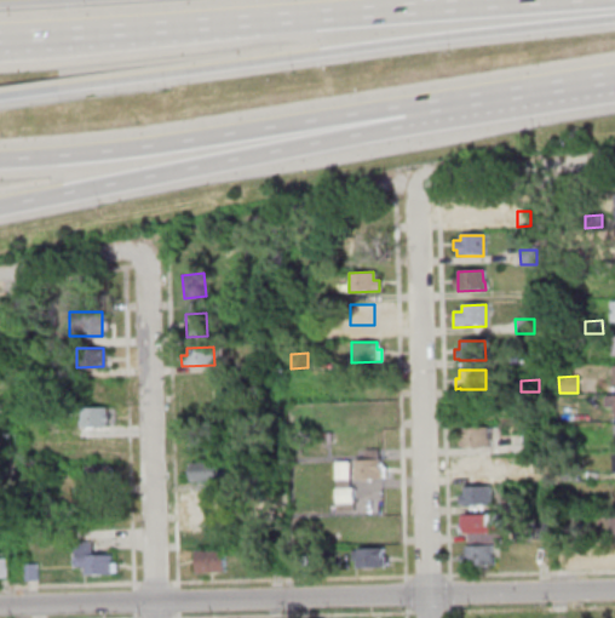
[(614,390),(602,392),(602,411),(614,411),(614,390)]
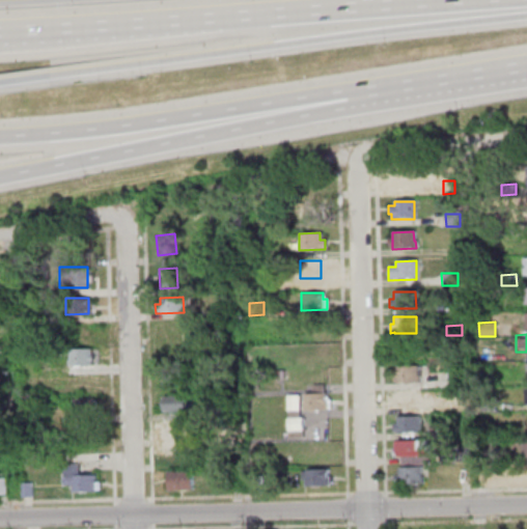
[(68,349),(68,365),(90,365),(89,361),(95,361),(95,349),(68,349)]
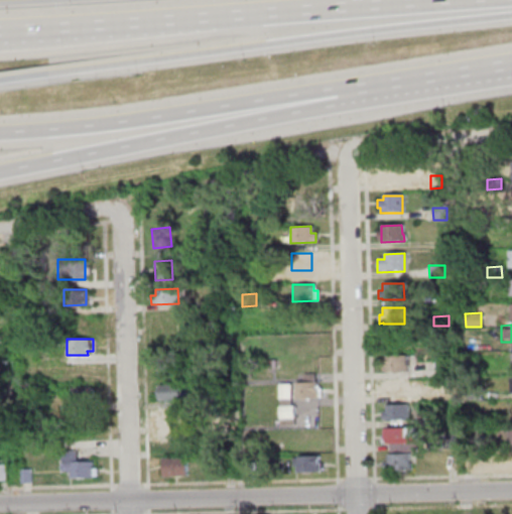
[(405,356),(406,373),(384,374),(383,357),(405,356)]
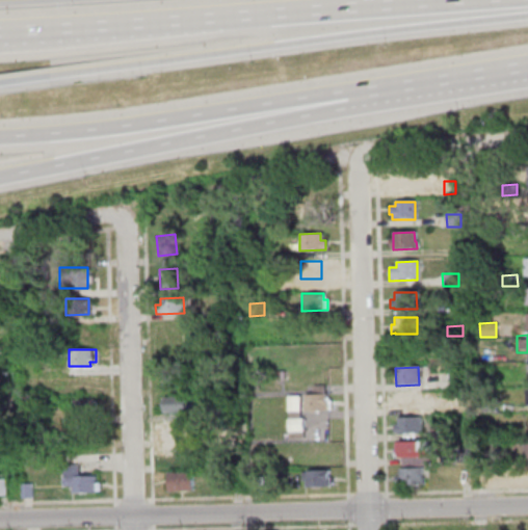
[(466,378),(466,388),(452,388),(451,378),(466,378)]
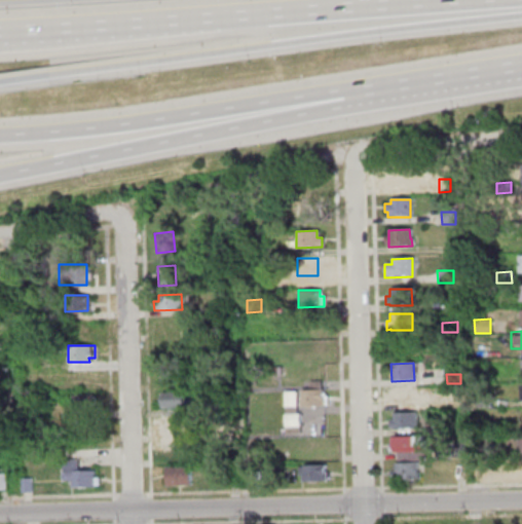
[(300,407),(300,391),(307,391),(307,381),(320,381),(320,391),(322,391),(322,397),(327,397),(327,407),(300,407)]
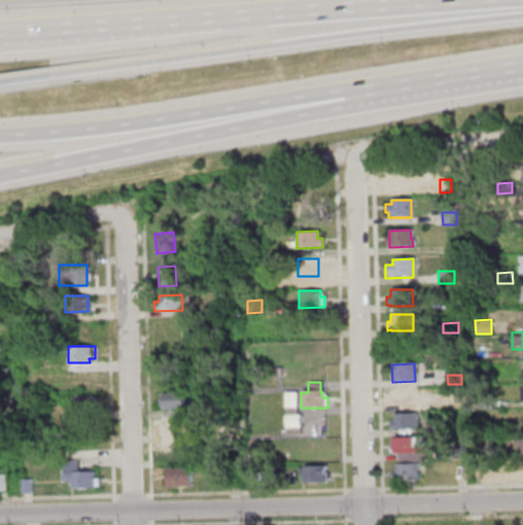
[(183,408),(161,409),(161,393),(183,392),(183,408)]
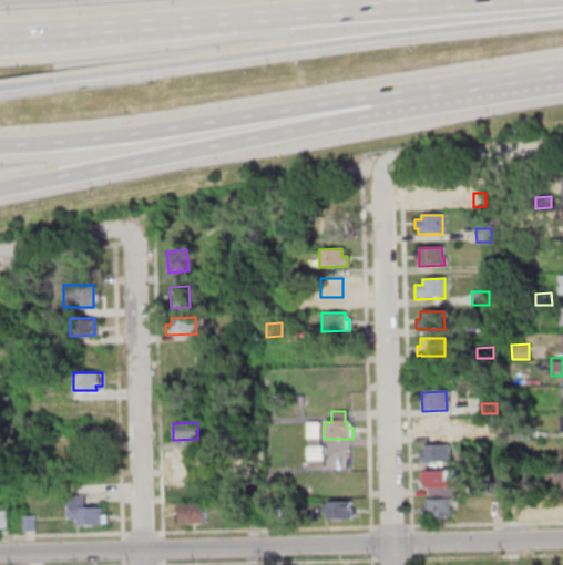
[(318,445),(321,445),(323,466),(306,468),(305,422),(318,422),(318,445)]
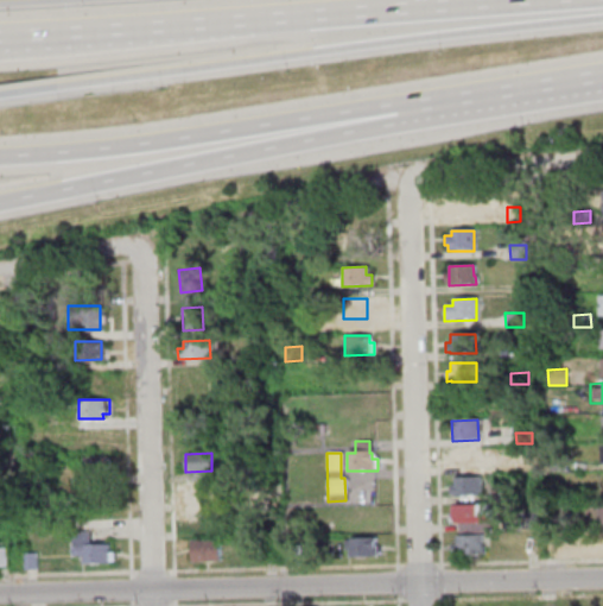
[(80,456),(80,477),(108,477),(108,456),(80,456)]
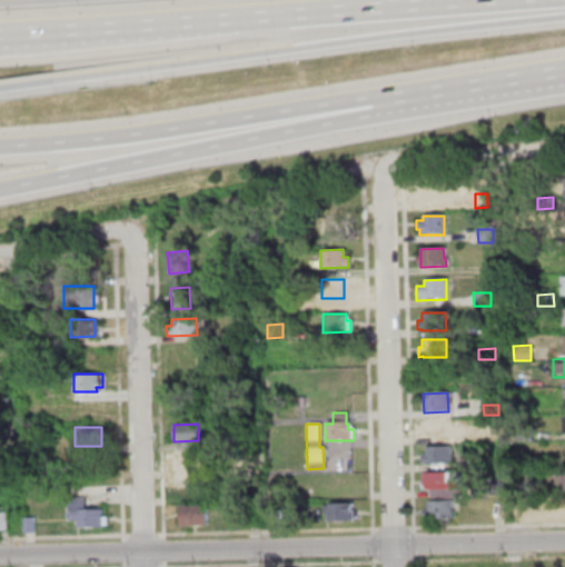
[(420,456),(425,456),(425,448),(449,447),(449,466),(426,466),(426,465),(422,465),(420,456)]
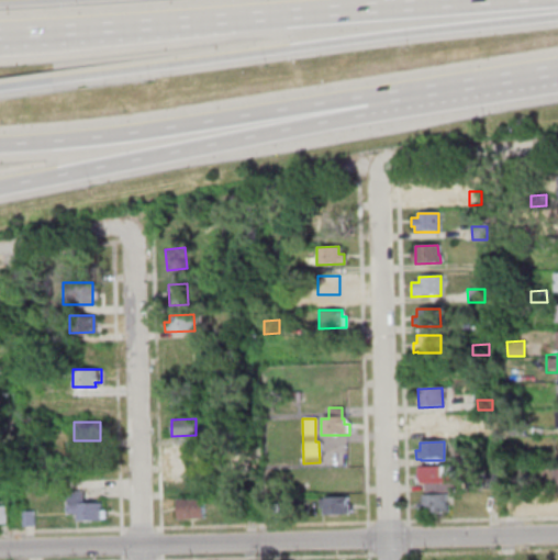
[(173,447),(199,447),(200,466),(174,467),(173,447)]
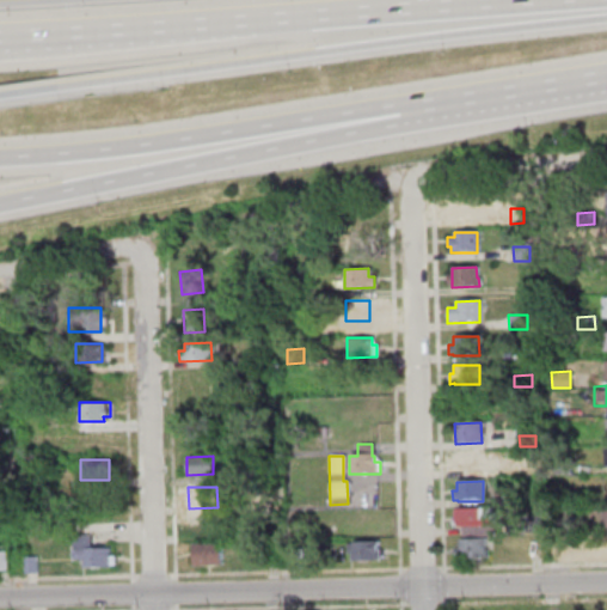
[(457,512),(494,511),(495,526),(452,528),(452,519),(458,518),(457,512)]
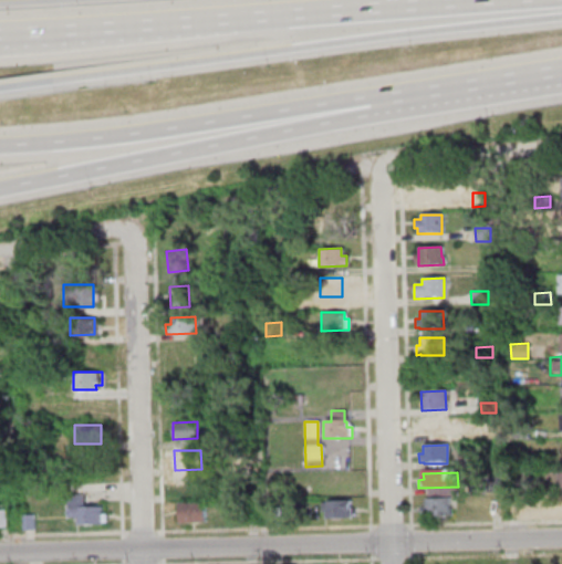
[(497,476),(498,492),(482,493),(482,476),(497,476)]
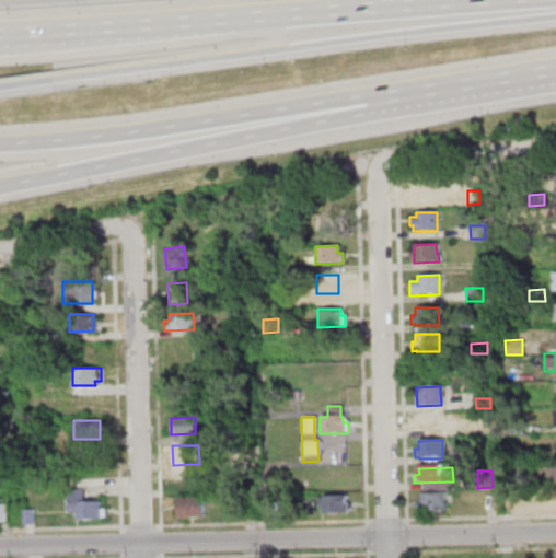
[(172,479),(172,472),(203,472),(203,488),(166,489),(166,479),(172,479)]
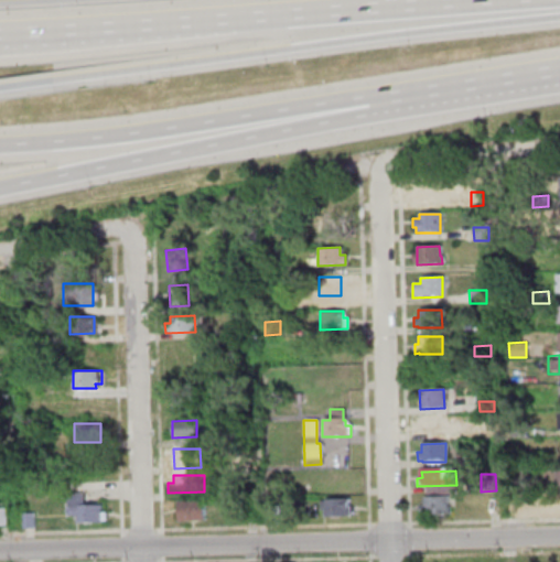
[(528,477),(529,486),(513,486),(513,477),(528,477)]
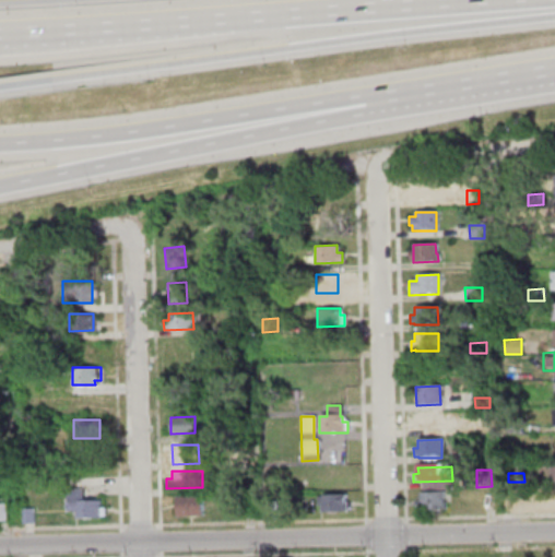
[(65,486),(65,511),(74,511),(74,518),(98,518),(98,500),(81,500),(81,486),(65,486)]
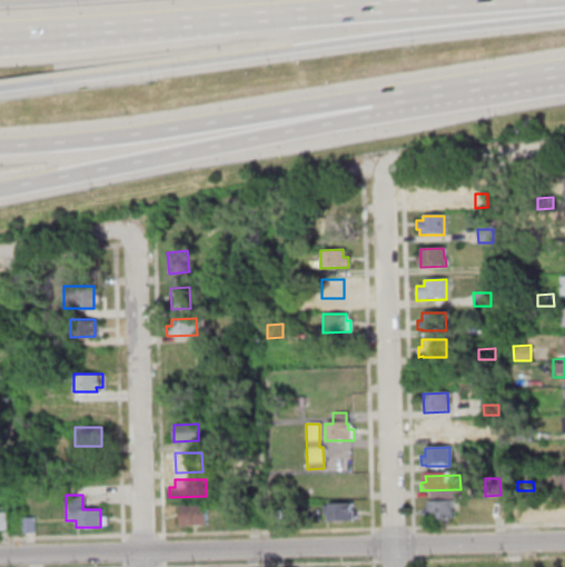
[(427,510),(427,503),(449,503),(450,520),(427,520),(427,518),(423,518),(423,510),(427,510)]
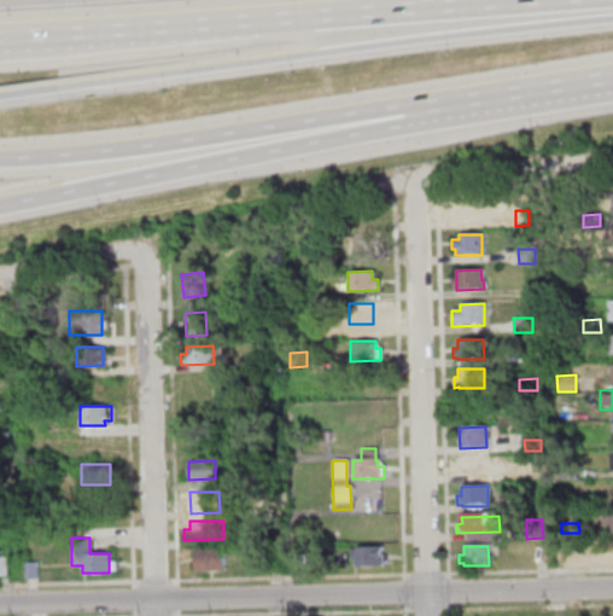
[(355,548),(380,547),(380,568),(355,568),(355,559),(349,559),(349,550),(355,550),(355,548)]
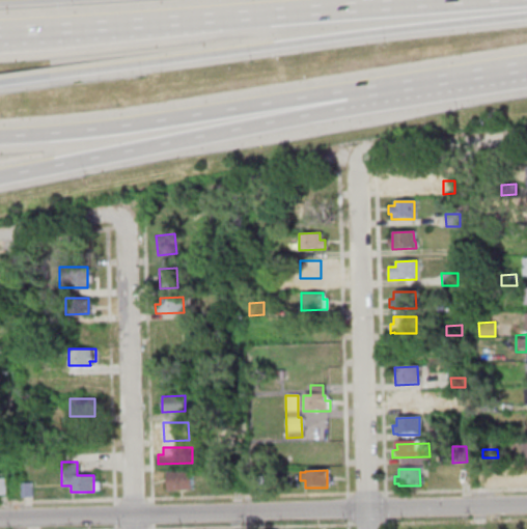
[(165,472),(190,472),(190,491),(165,492),(165,472)]
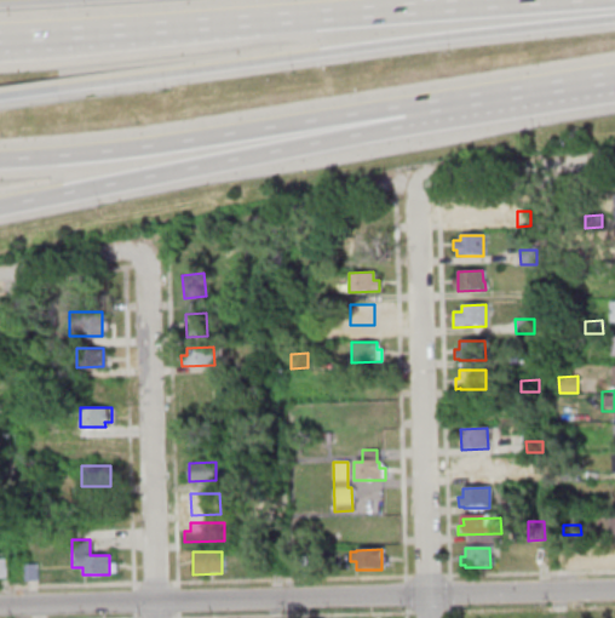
[(306,574),(292,574),(292,556),(305,556),(306,574)]
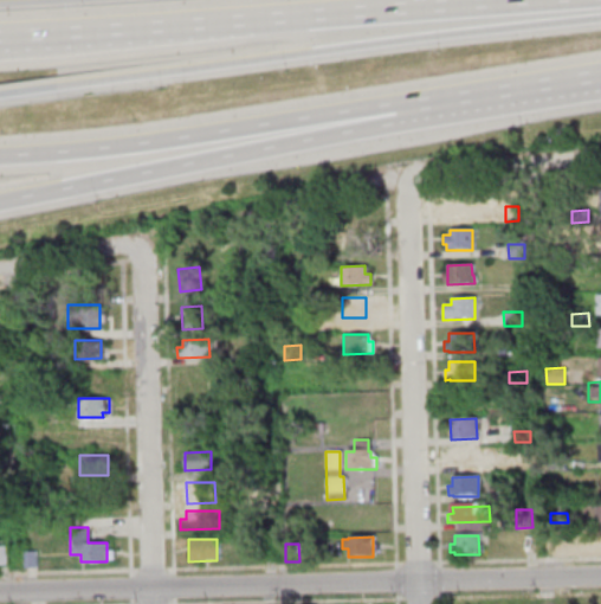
[(21,550),(33,550),(34,567),(21,567),(21,550)]
